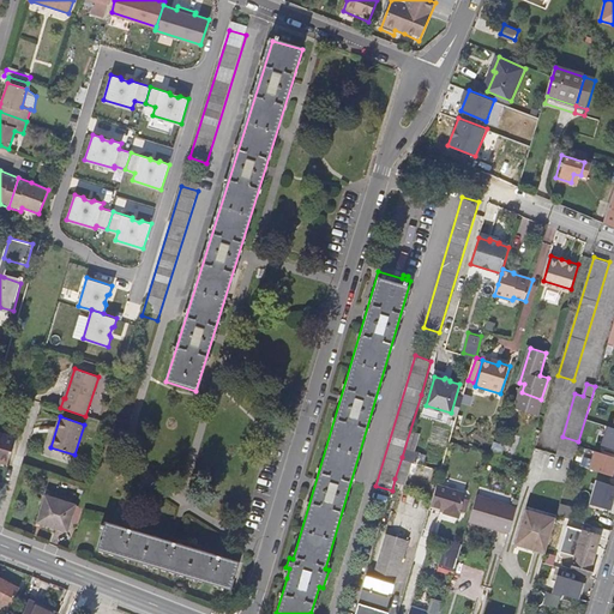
[(601,445),(613,449),(613,428),(608,427),(601,445)]
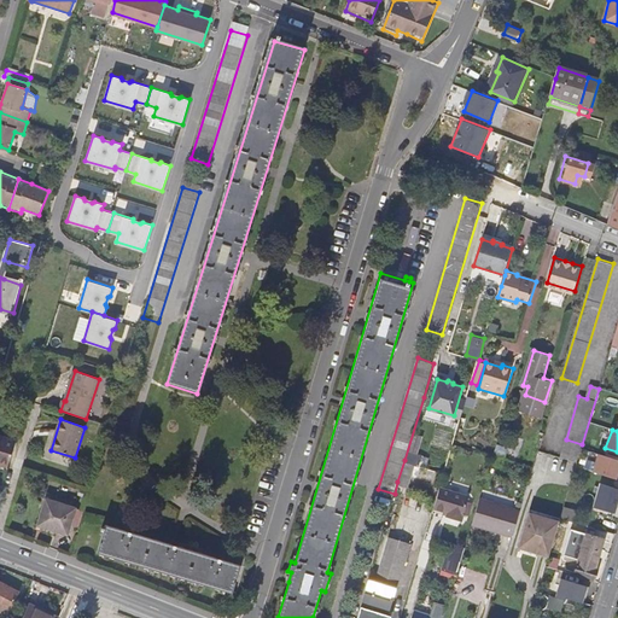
[(0,471),(7,473),(15,448),(0,442),(0,471)]
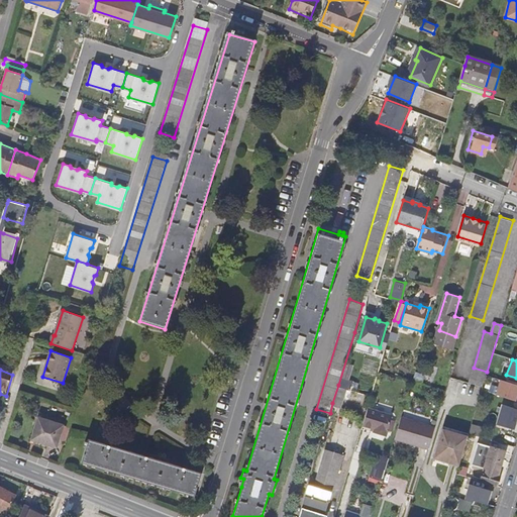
[(496,395),(516,401),(516,397),(516,385),(501,380),(496,395)]
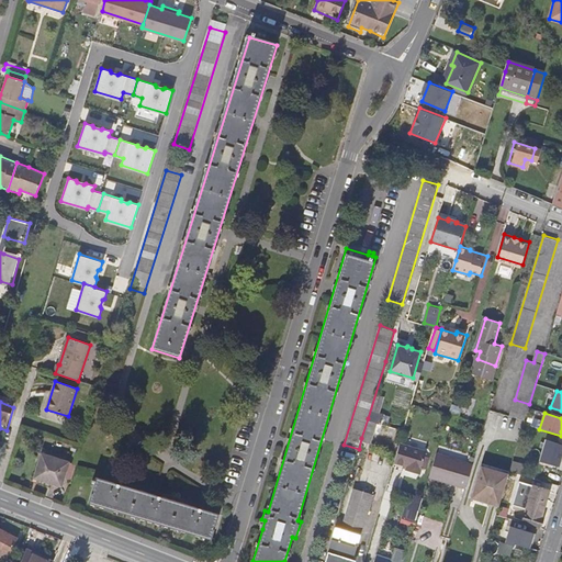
[(371,441),(378,422),(368,418),(361,438),(371,441)]
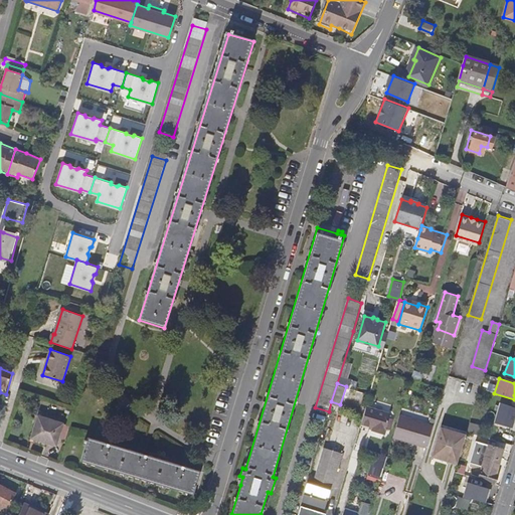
[(495,421),(512,427),(514,418),(514,407),(501,403),(495,421)]
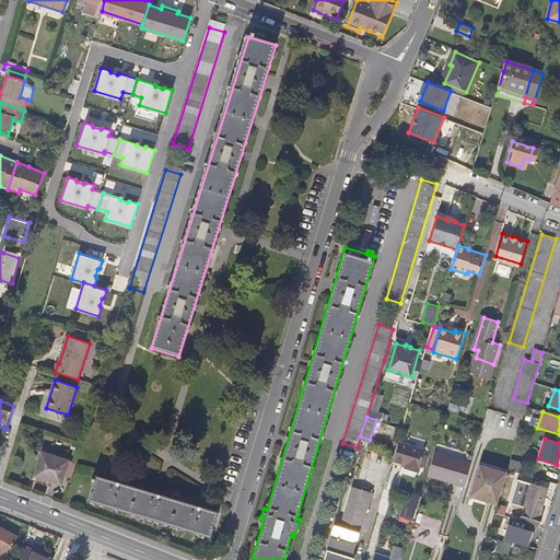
[(426,450),(398,442),(393,461),(406,464),(405,469),(419,473),(426,450)]
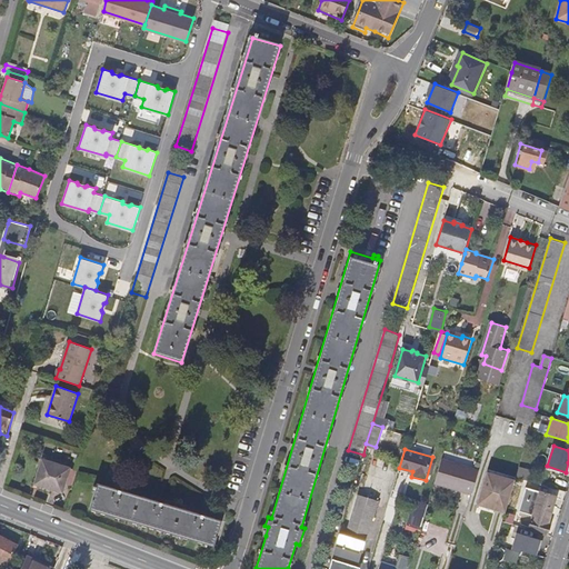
[(69,465),(43,457),(36,480),(61,489),(69,465)]
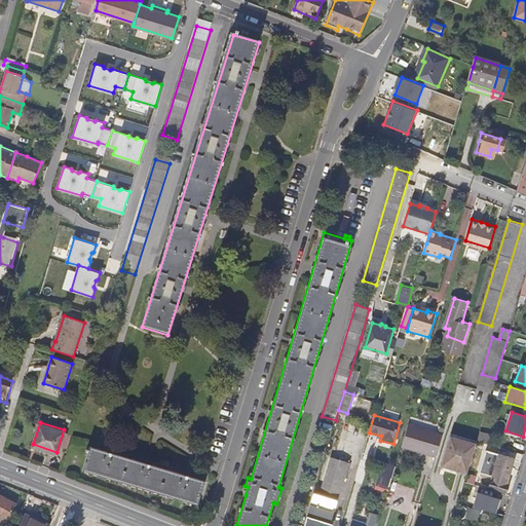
[(402,446),(437,457),(443,436),(409,424),(402,446)]
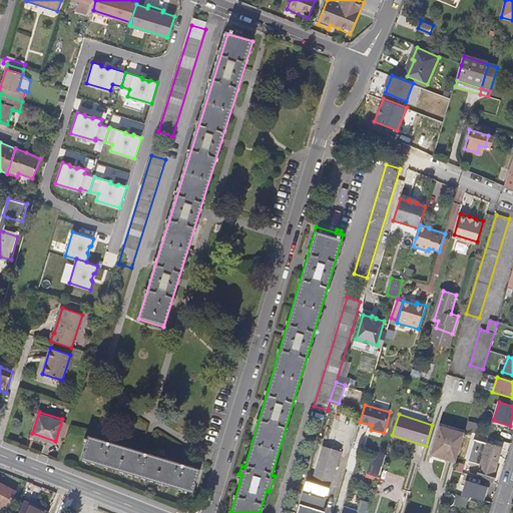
[(440,427),(464,434),(465,431),(441,424),(440,427)]
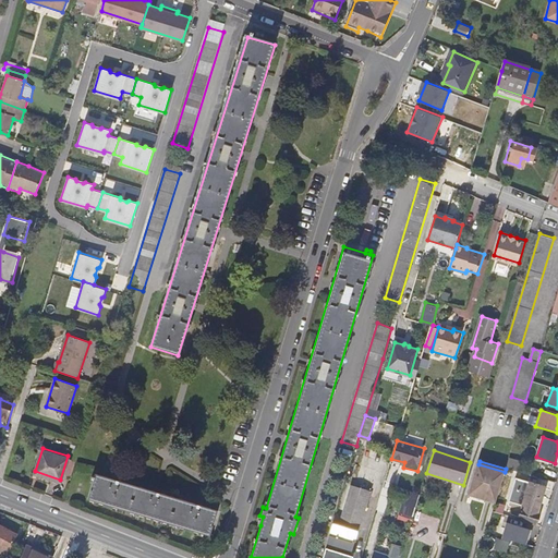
[(487,501),(495,504),(505,472),(478,464),(469,496),(487,501)]
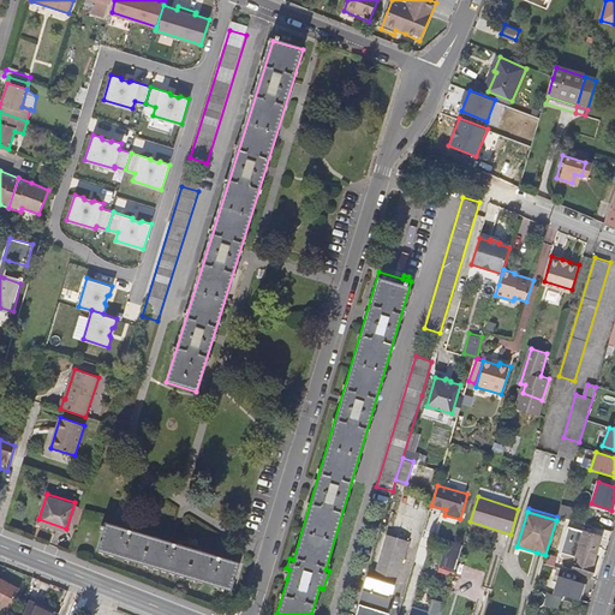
[(243,563),(109,523),(101,550),(234,591),(243,563)]
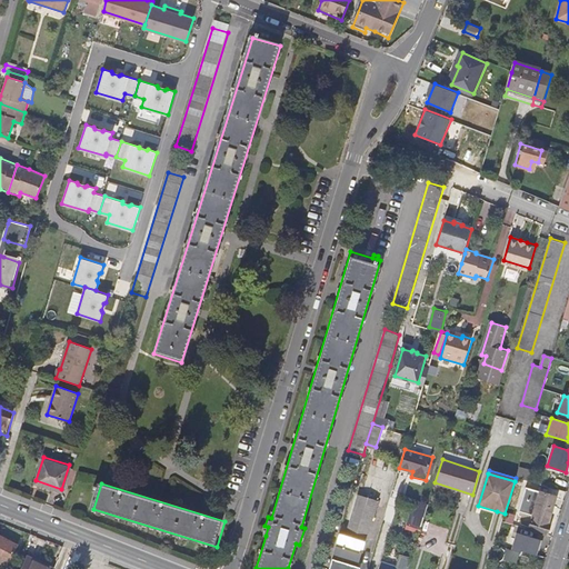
[(555,492),(527,483),(519,508),(533,512),(530,527),(548,532),(551,522),(548,521),(551,512),(549,511),(555,492)]
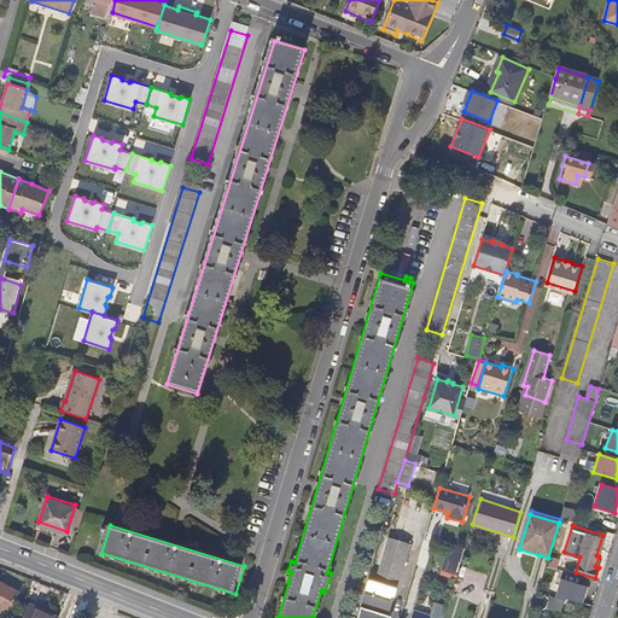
[(377,578),(369,576),(365,593),(356,617),(391,617),(392,613),(390,612),(412,541),(391,535),(377,578)]
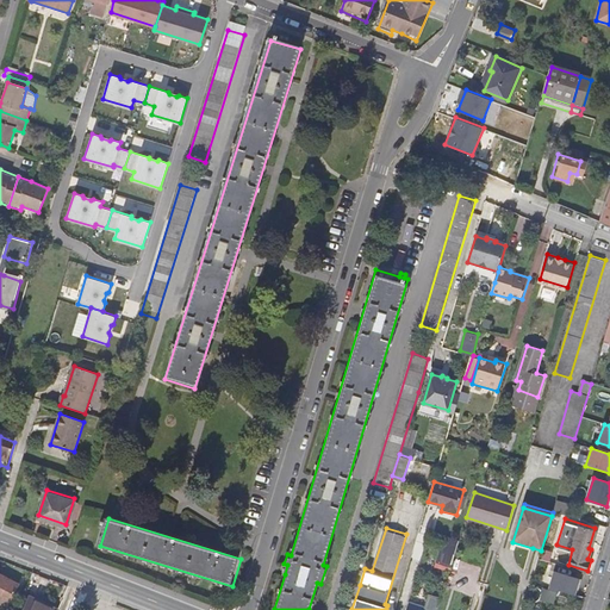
[(441,560),(452,564),(460,540),(448,536),(441,560)]
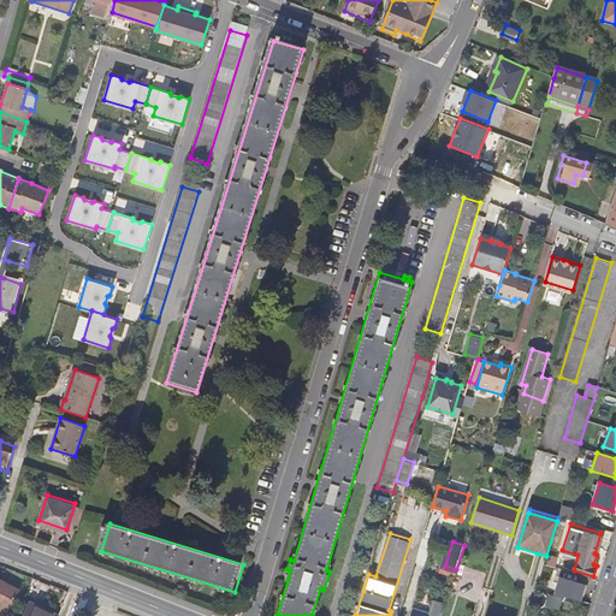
[(537,557),(538,554),(517,548),(517,551),(537,557)]
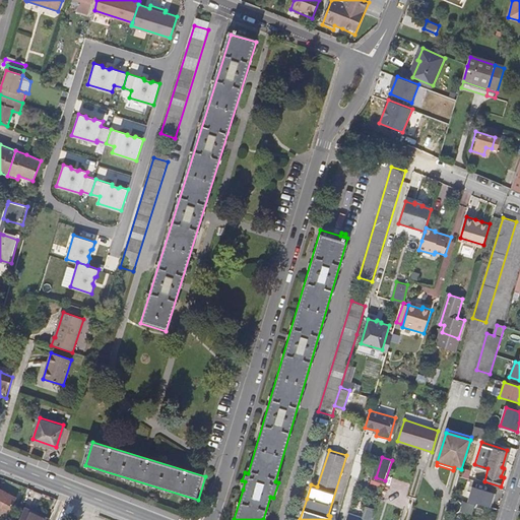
[(491,507),(495,491),(472,484),(468,501),(491,507)]
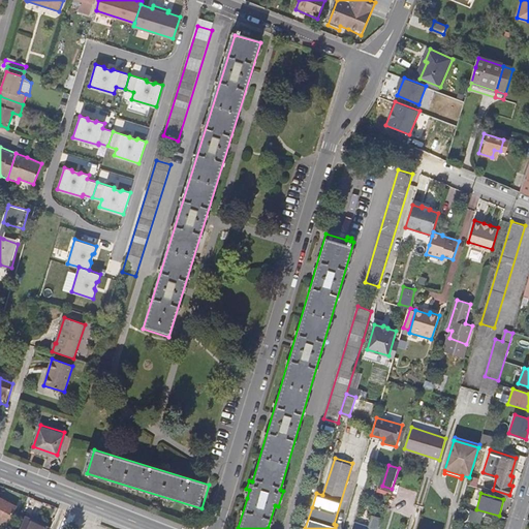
[(17,504),(0,497),(0,517),(9,522),(17,504)]
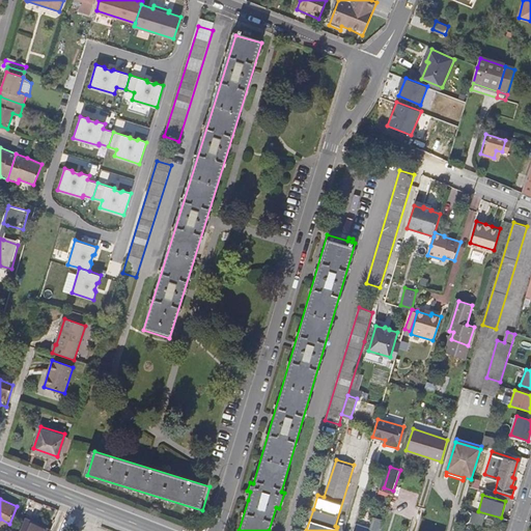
[(369,530),(381,530),(385,519),(374,515),(369,530)]
